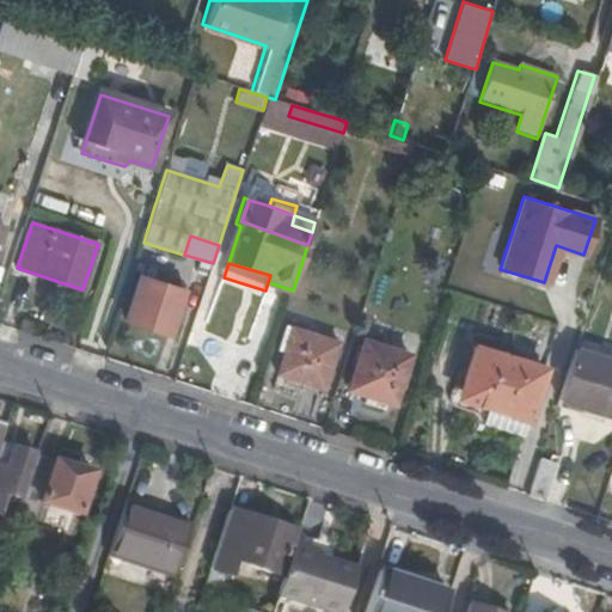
[(185,281),(144,268),(126,320),(169,334),(185,281)]
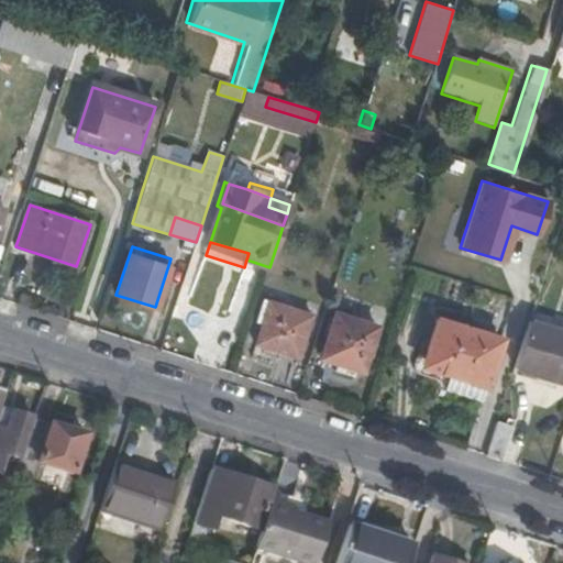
[(299,356),(312,316),(264,299),(256,323),(262,326),(256,343),(299,356)]
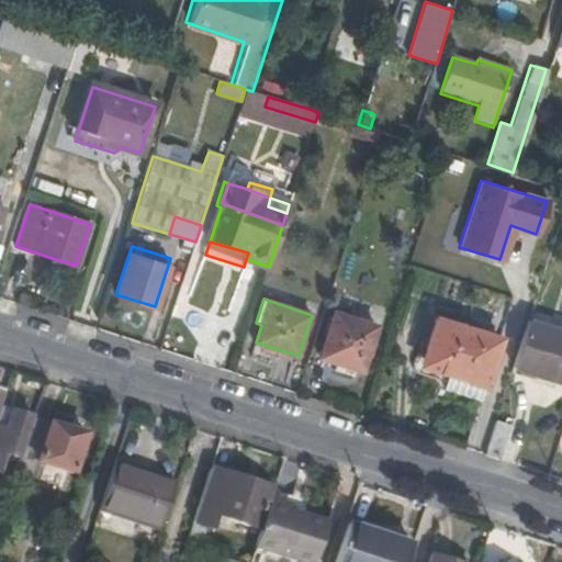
[(377,326),(336,313),(322,357),(362,370),(377,326)]
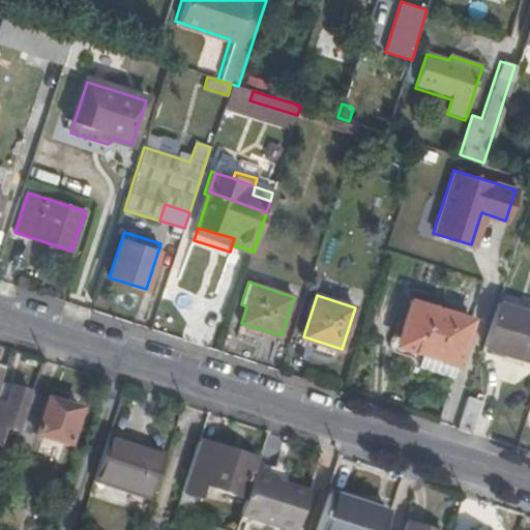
[(446,369),(450,356),(454,357),(468,315),(410,295),(395,337),(416,345),(413,357),(446,369)]
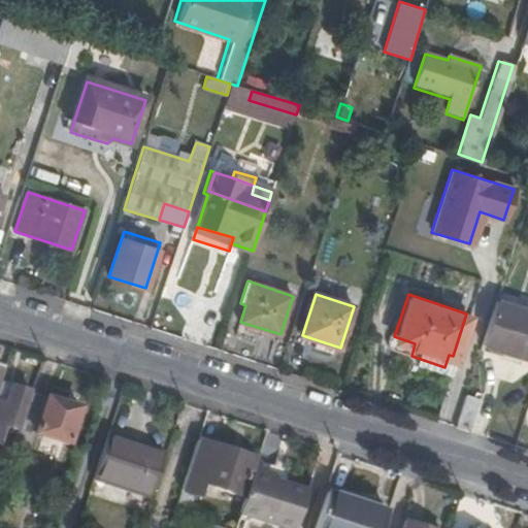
[(519,304),(495,296),(480,343),(527,359),(527,336),(510,331),(519,304)]
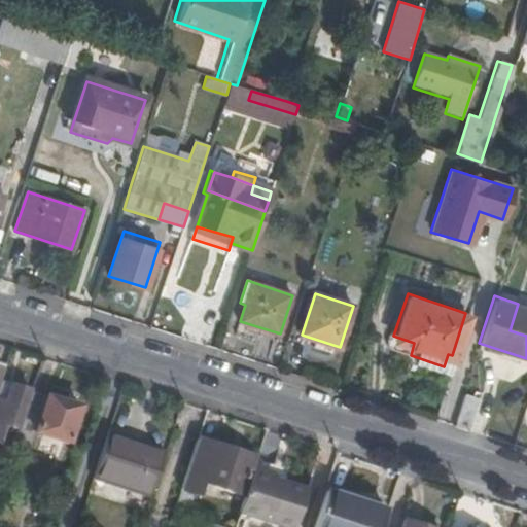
[(526,306),(518,304),(510,330),(526,336),(526,306)]
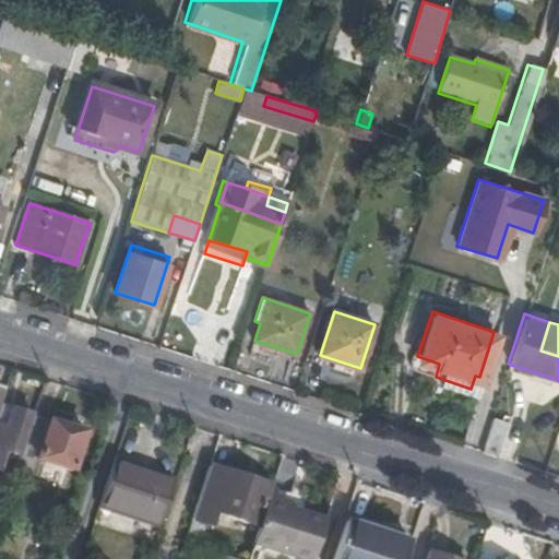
[(23,458),(36,419),(0,406),(6,392),(0,390),(0,472),(3,474),(10,453),(23,458)]
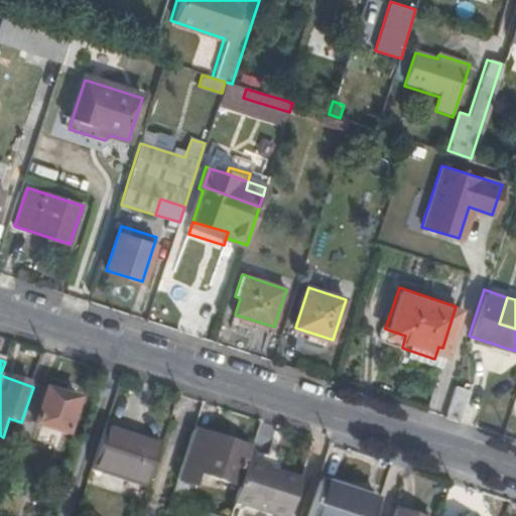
[(468,386),(454,382),(443,413),(457,418),(468,386)]
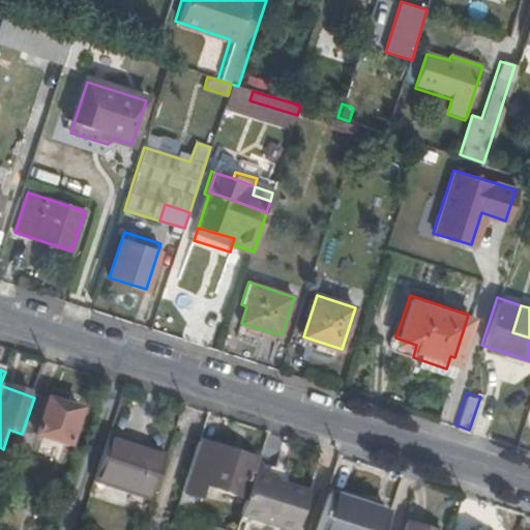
[(49,403),(34,398),(22,434),(18,445),(55,459),(60,445),(70,449),(75,435),(81,437),(83,429),(78,427),(82,413),(49,401),(49,403)]
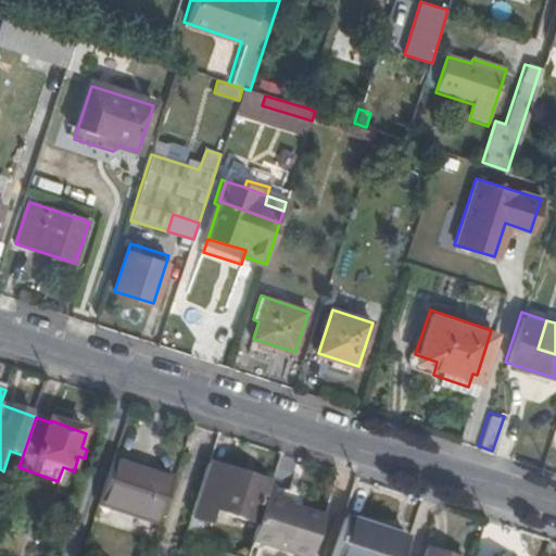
[(117,455),(101,506),(147,521),(163,474),(136,465),(137,460),(117,455)]
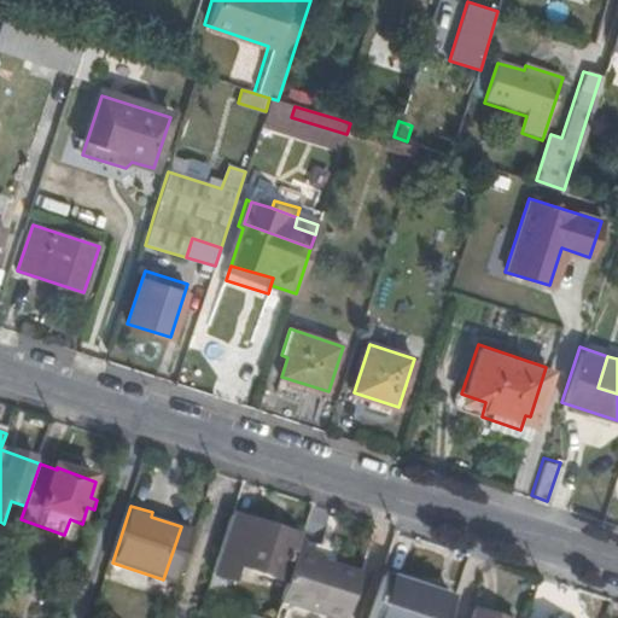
[(301,541),(234,518),(215,577),(237,583),(242,569),(286,584),(301,541)]
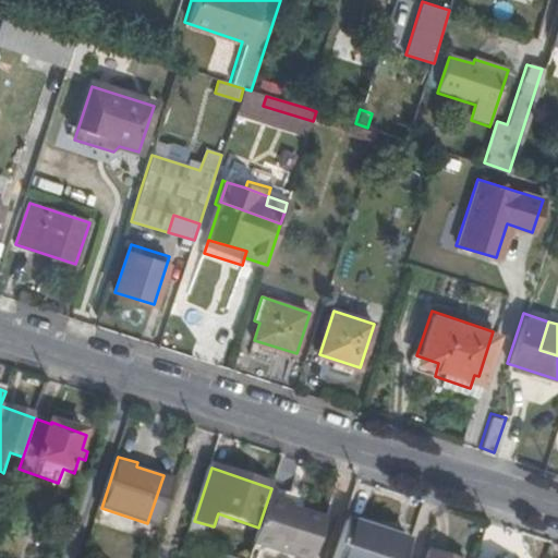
[(294,494),(275,488),(271,498),(291,505),(294,494)]
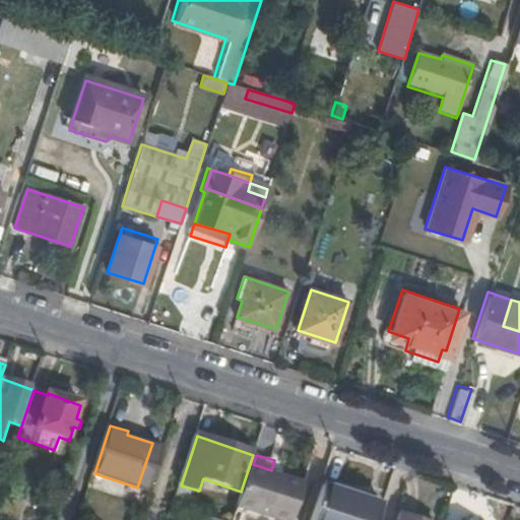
[(272,519),(296,519),(309,482),(283,474),(281,480),(269,476),(271,470),(253,464),(239,509),(247,512),(272,519)]
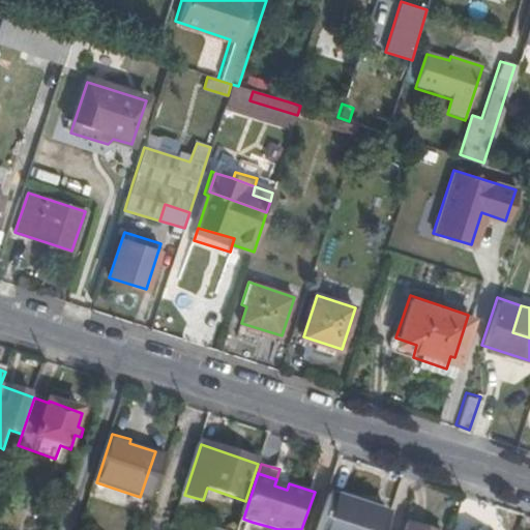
[(287,490),(289,483),(276,479),(274,486),(287,490)]
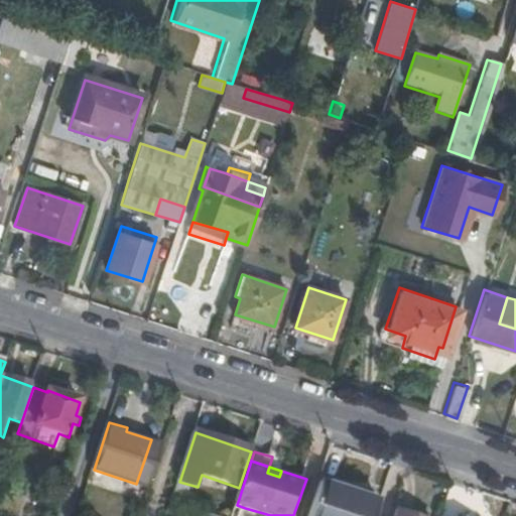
[(326,484),(317,481),(305,515),(370,515),(376,500),(368,498),(362,515),(348,515),(318,506),(326,484)]
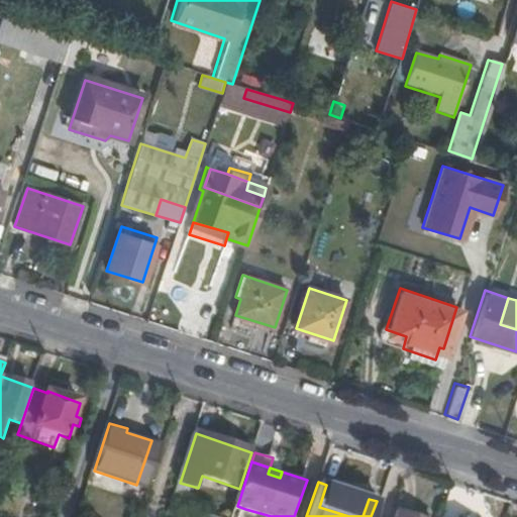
[(319,507),(348,516),(363,516),(369,499),(326,485),(319,507)]
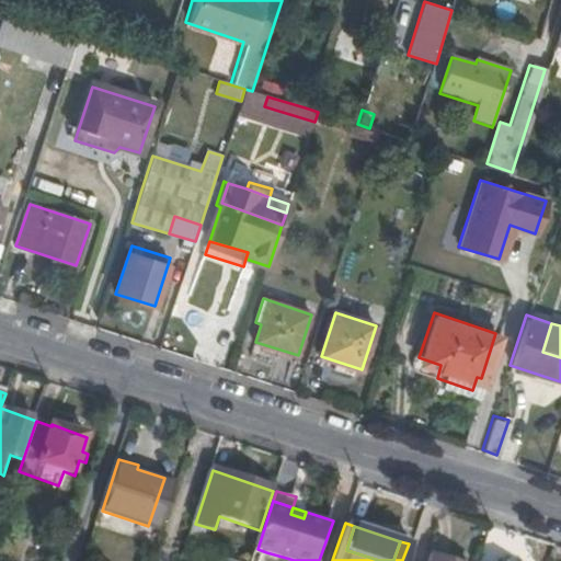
[(209,545),(191,538),(187,548),(206,554),(209,545)]
